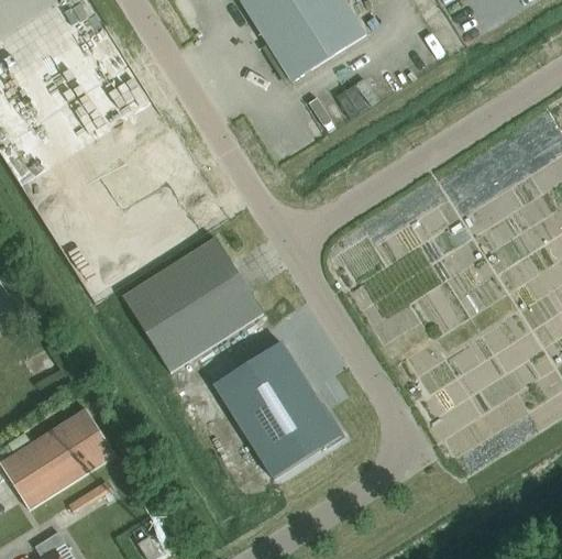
[(239,0),(290,81),(366,33),(345,0),(239,0)]
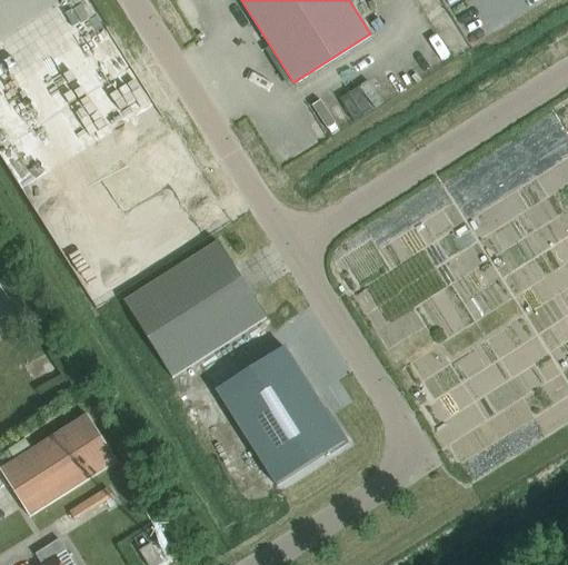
[(150,132),(75,180),(125,259),(200,211),(150,132)]
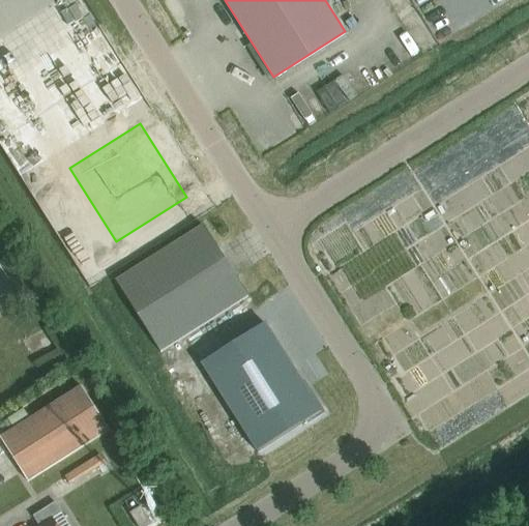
[(202,224),(115,279),(159,349),(246,293),(202,224)]
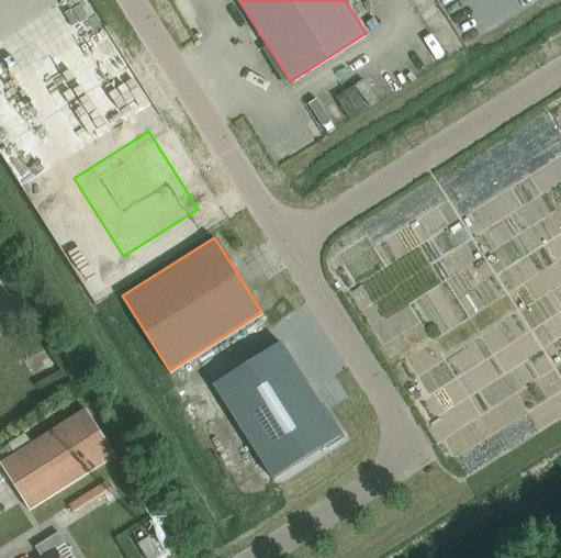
[(0,310),(13,302),(0,281),(0,310)]
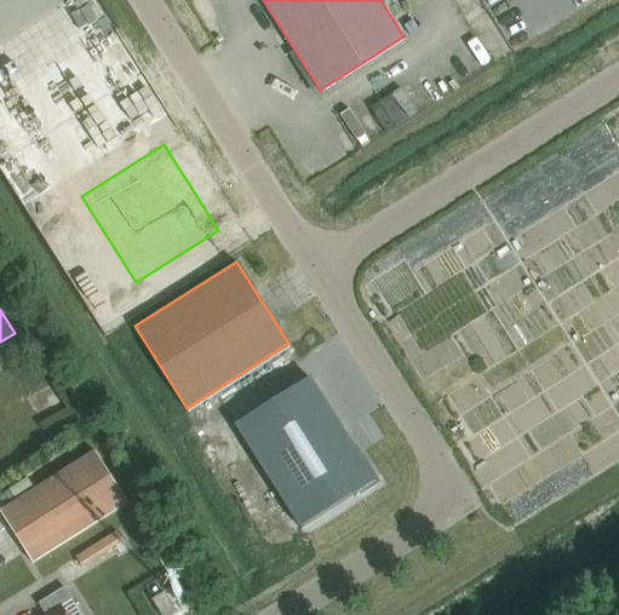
[(309,375),(235,423),(301,526),(374,478),(309,375)]
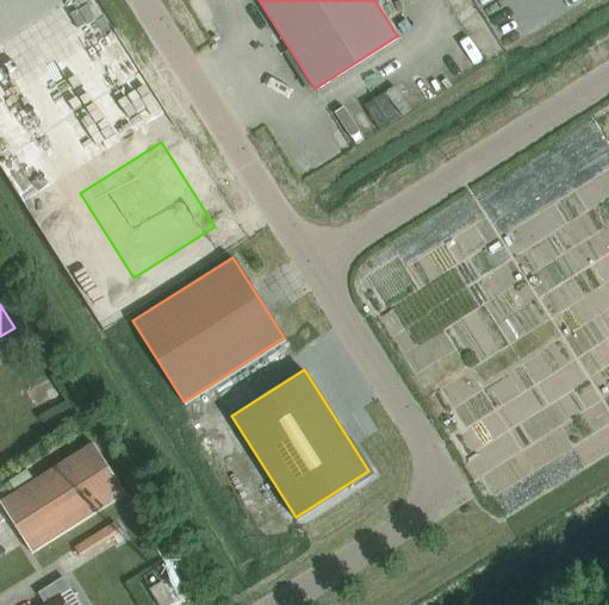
[(0,503),(30,550),(95,509),(124,491),(92,441),(0,499),(0,503)]
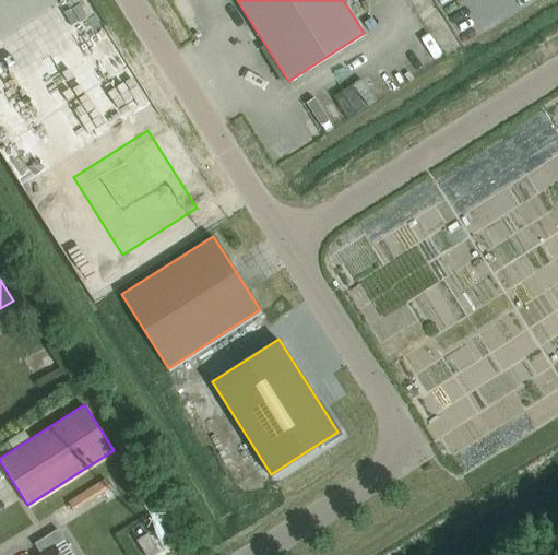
[(101,471),(66,495),(72,505),(107,480),(101,471)]
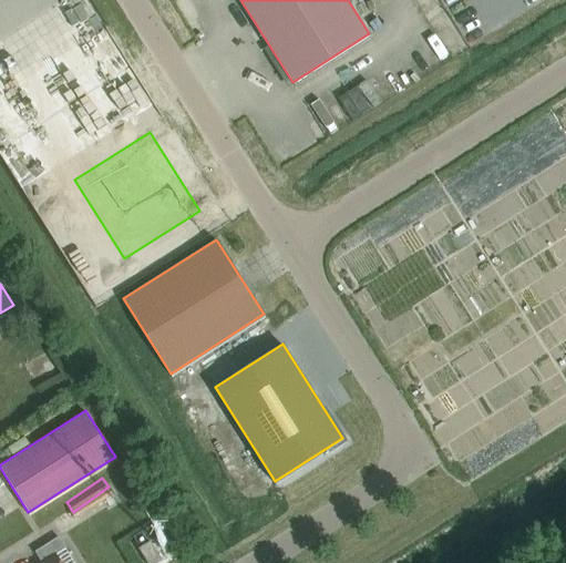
[(58,534),(34,550),(41,561),(37,562),(60,562),(54,553),(64,546),(58,534)]
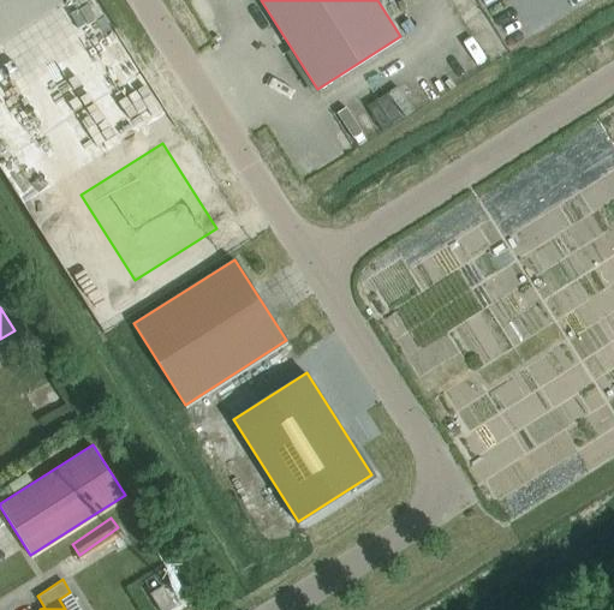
[(162,584),(149,592),(160,609),(165,609),(174,604),(162,584)]
